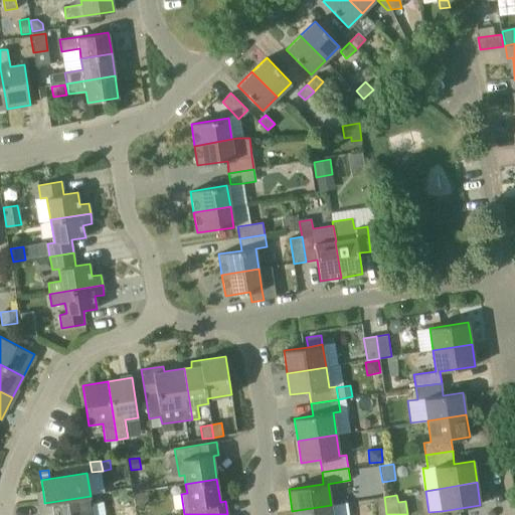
[(44,501),(38,502),(39,514),(94,514),(91,496),(44,503),(44,501)]
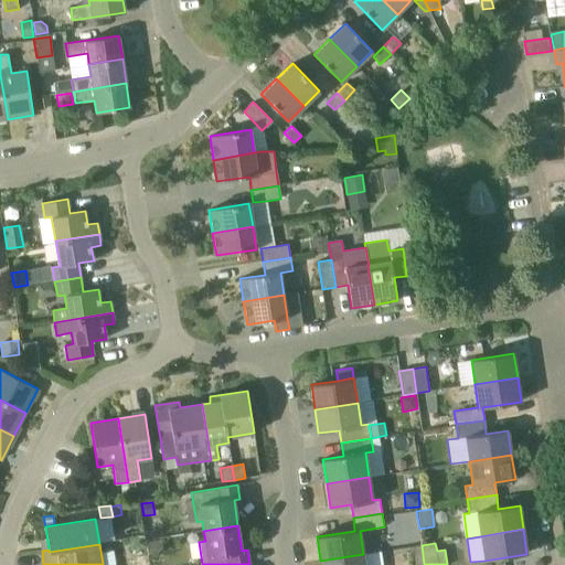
[(411,564),(424,564),(422,545),(408,547),(411,564)]
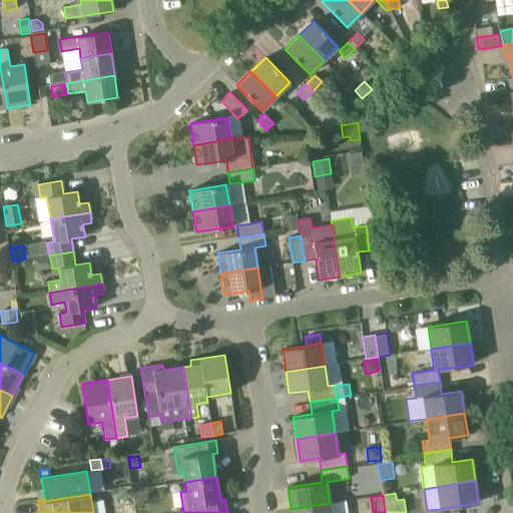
[(291,509),(291,512),(331,512),(330,503),(291,509)]
